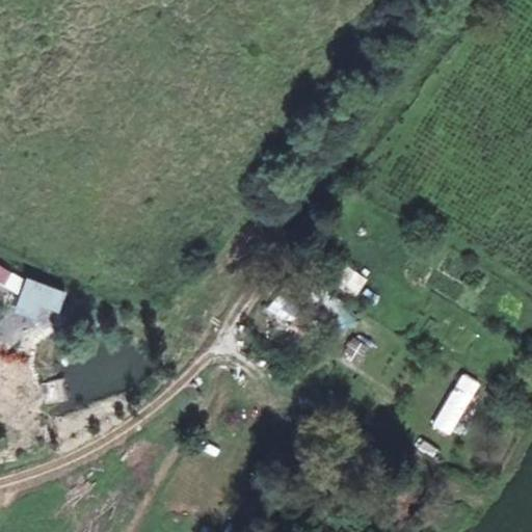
[(0,311),(10,292),(18,296),(27,278),(0,263),(0,311)]
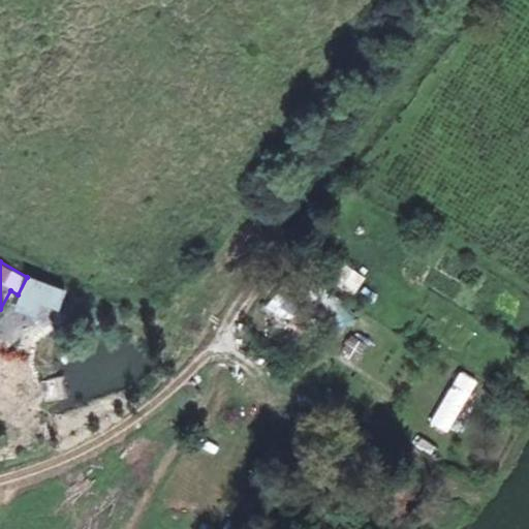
[(354,297),(367,277),(345,262),(332,282),(354,297)]
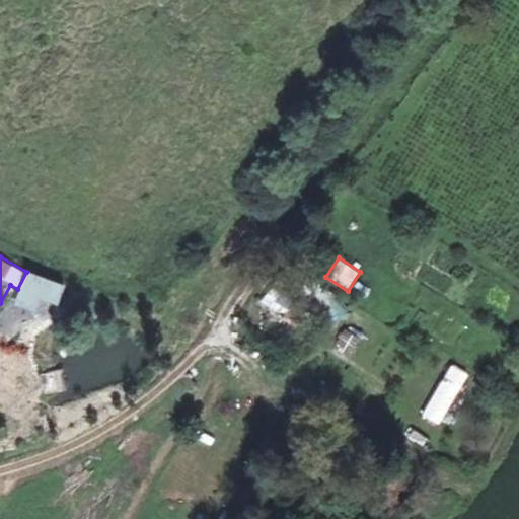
[(4,308),(0,323),(0,324),(52,338),(66,280),(25,271),(16,311),(4,308)]
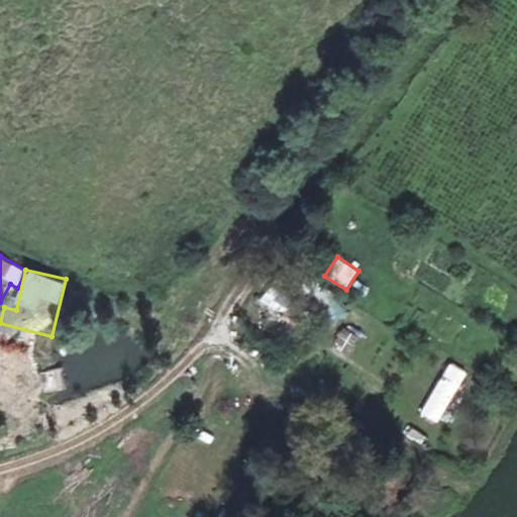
[(420,415),(438,424),(466,372),(448,363),(420,415)]
